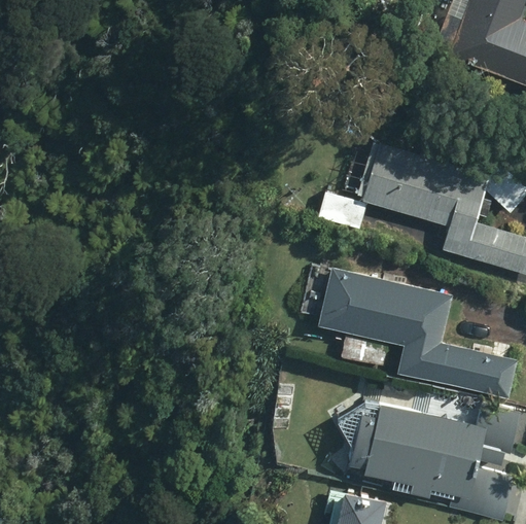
[(525,22),(520,20),(525,0),(470,0),(450,55),(525,83),(525,22)]
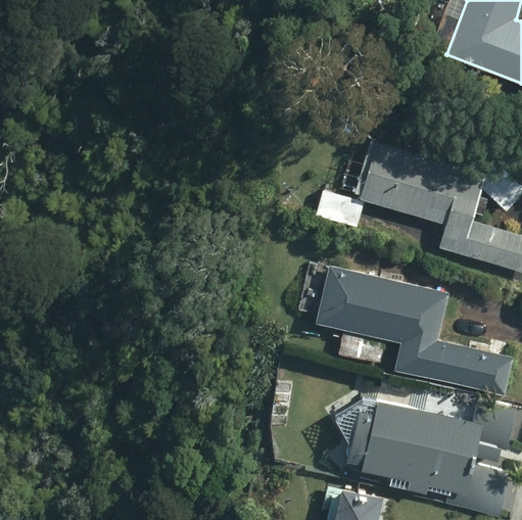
[(487,173),(377,140),(360,199),(444,225),(437,248),(521,273),(521,234),(474,220),(487,173)]
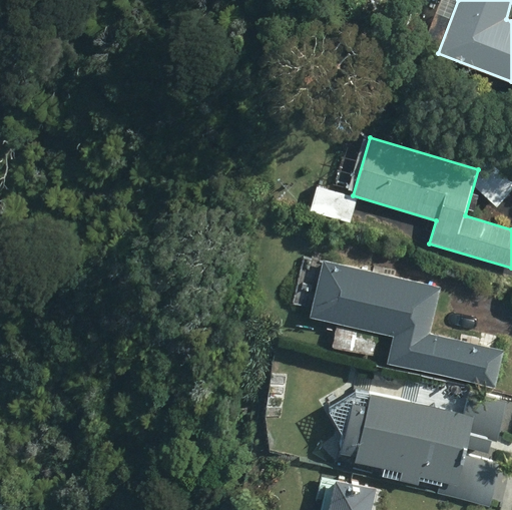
[(438,286),(304,258),(294,307),(310,311),(309,319),(390,336),(384,366),(494,389),(502,348),(428,333),(438,286)]
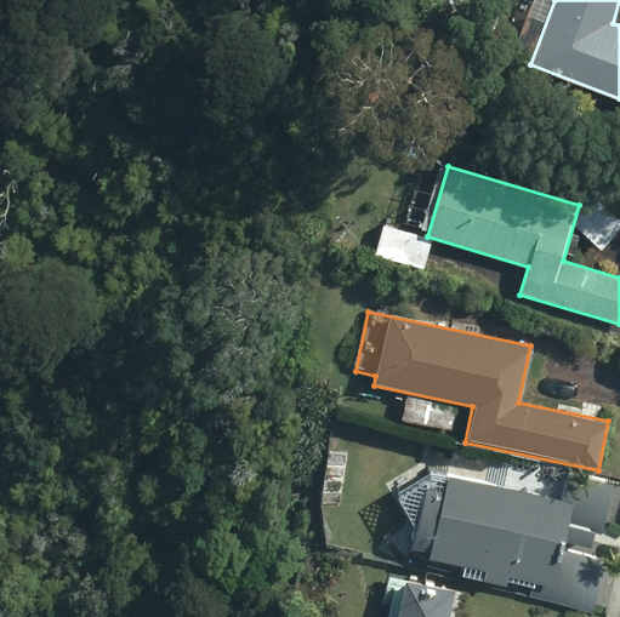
[(559,552),(562,541),(590,548),(593,533),(599,536),(612,484),(569,474),(563,502),(447,476),(443,495),(425,491),(411,550),(479,565),(477,577),(506,583),(508,571),(534,577),(528,600),(592,613),(603,561),(559,552)]
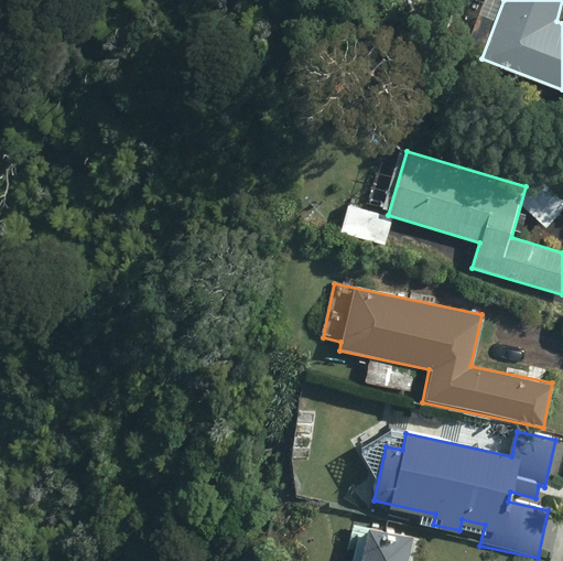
[(408,560),(412,540),(365,530),(358,560),(408,560)]
